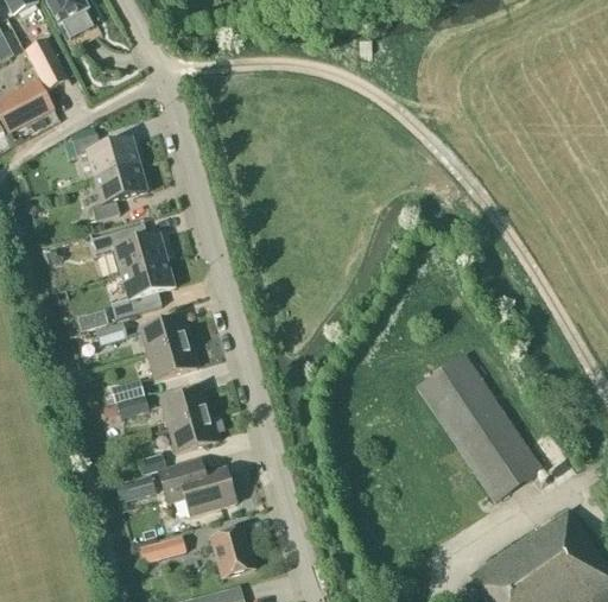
[(38,4),(36,0),(5,0),(13,17),(38,4)]
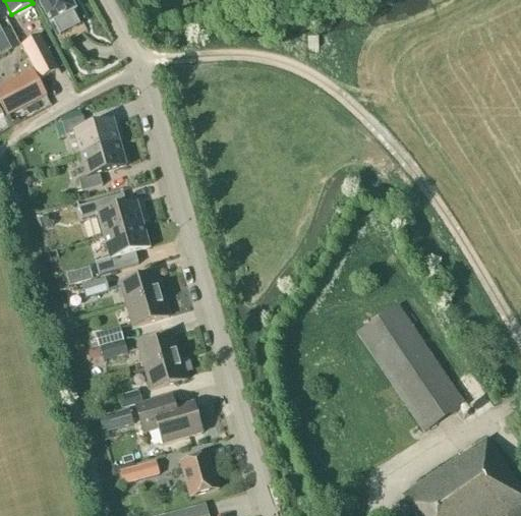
[(39,0),(50,20),(52,19),(59,34),(79,22),(72,8),(75,7),(71,0),(39,0)]
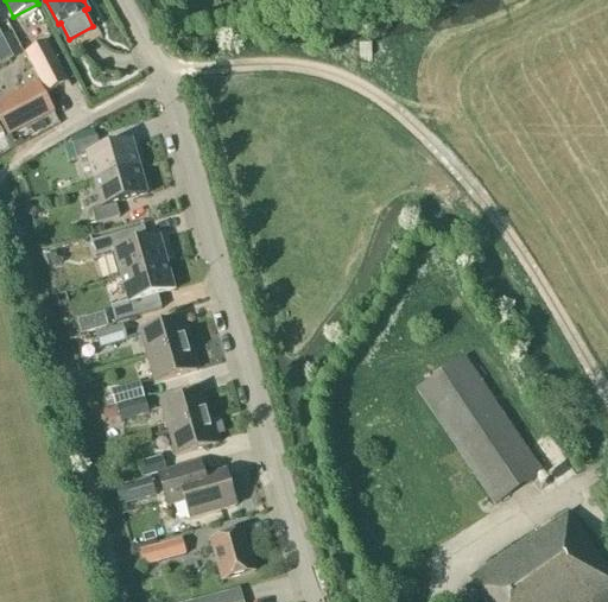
[(69,78),(48,37),(26,49),(46,89),(69,78)]
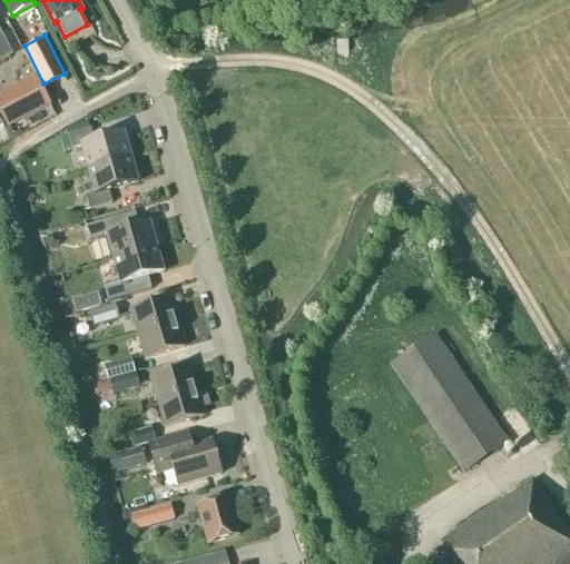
[(336,50),(347,50),(347,39),(336,39),(336,50)]
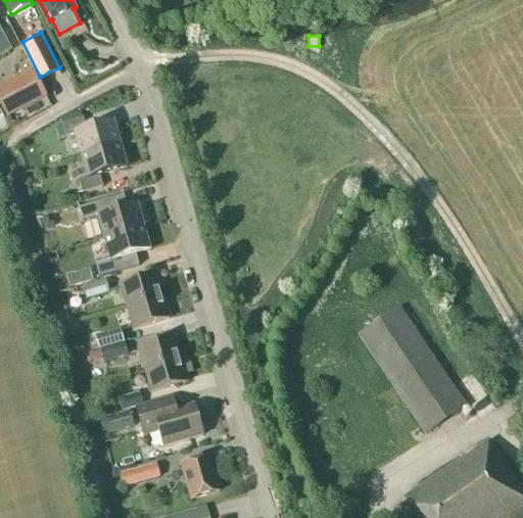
[(0,83),(0,102),(6,114),(47,94),(33,66),(0,83)]
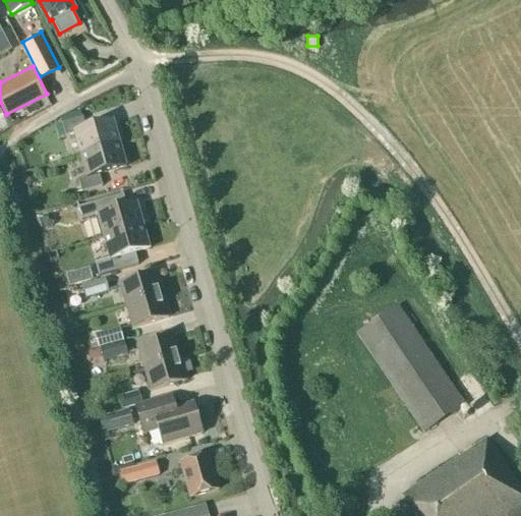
[(80,152),(119,140),(113,118),(85,126),(82,114),(62,120),(65,132),(74,130),(80,152)]
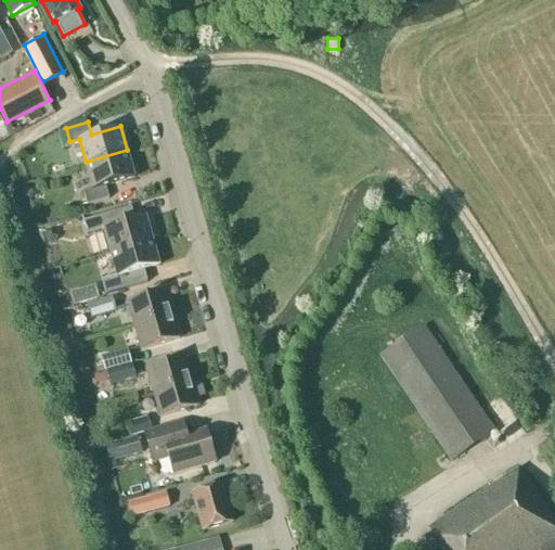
[(133,174),(127,150),(86,162),(92,186),(82,188),(87,201),(108,194),(105,182),(133,174)]
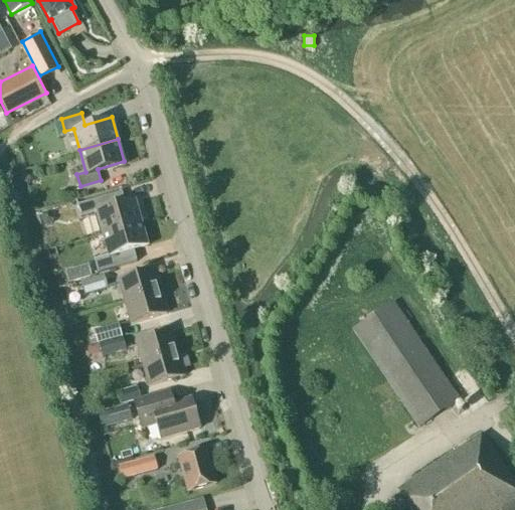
[(63,200),(78,197),(75,185),(60,189),(63,200)]
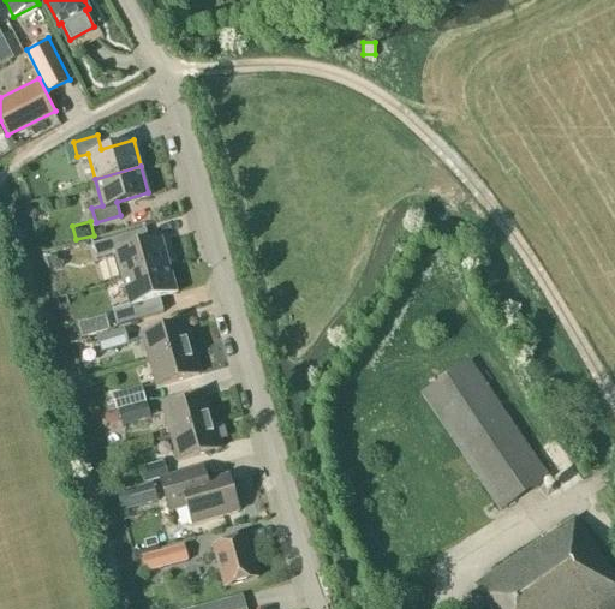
[(123,276),(168,263),(161,237),(129,245),(125,232),(101,239),(105,252),(114,250),(123,276)]
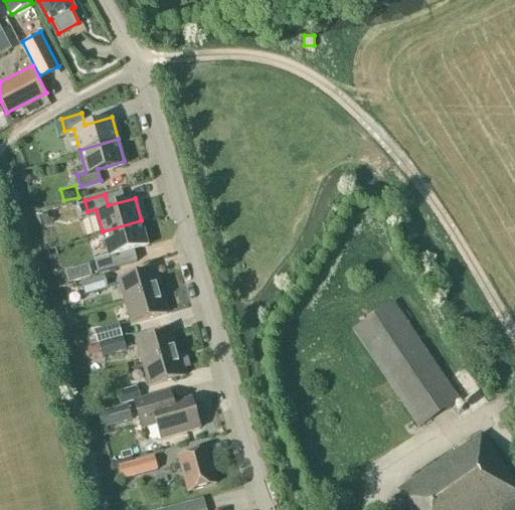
[(147,242),(141,220),(103,231),(109,253),(100,256),(104,268),(124,262),(121,250),(147,242)]
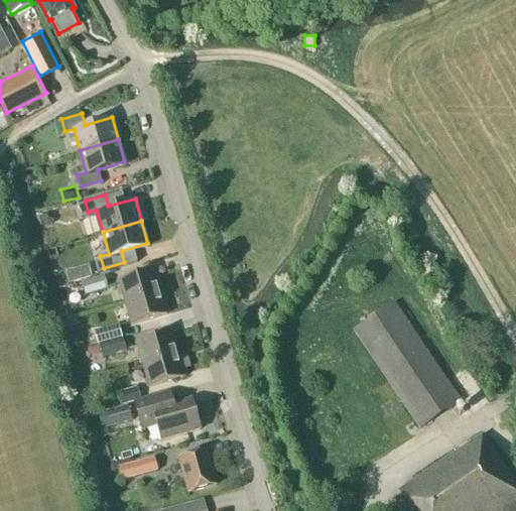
[(79,265),(82,276),(92,274),(88,262),(79,265)]
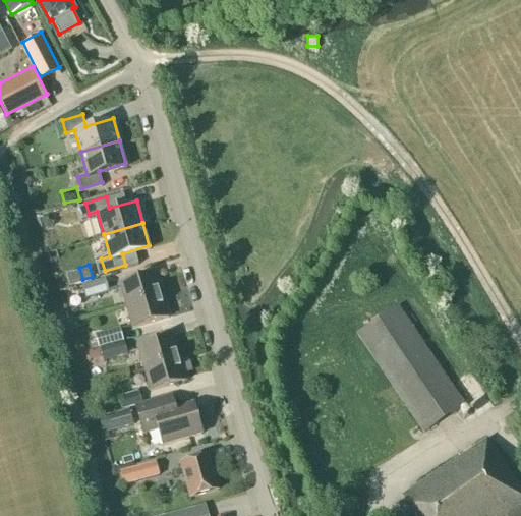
[(126,303),(162,293),(156,271),(119,282),(126,303)]
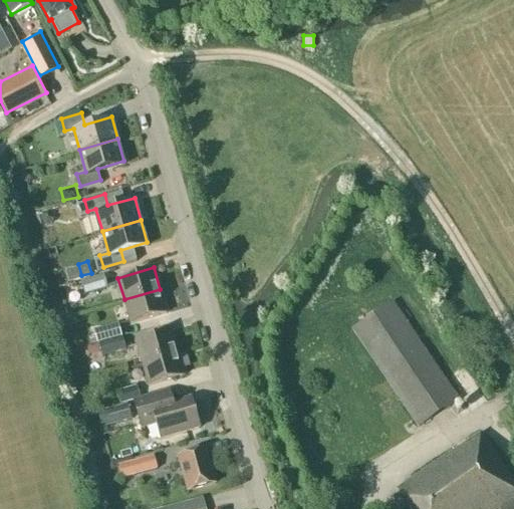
[(84,291),(107,284),(103,271),(80,278),(84,291)]
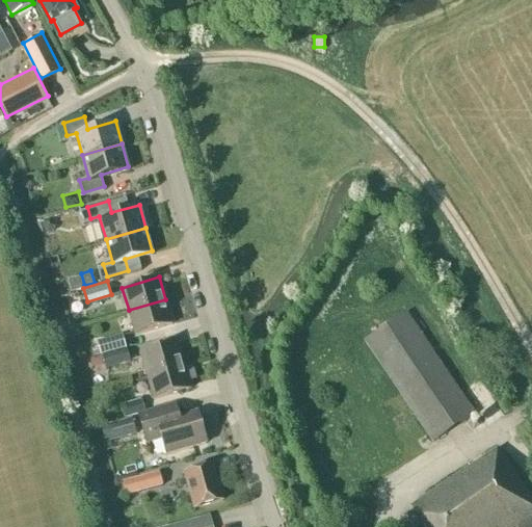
[(173,321),(165,299),(129,310),(135,332),(173,321)]
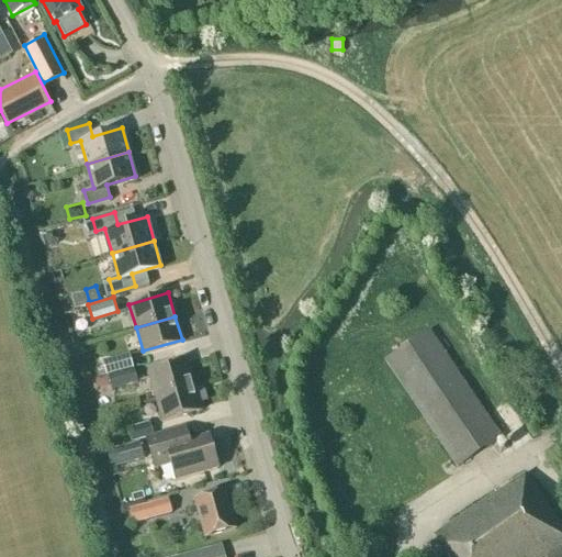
[(457,464),(501,434),(429,327),(385,357),(457,464)]
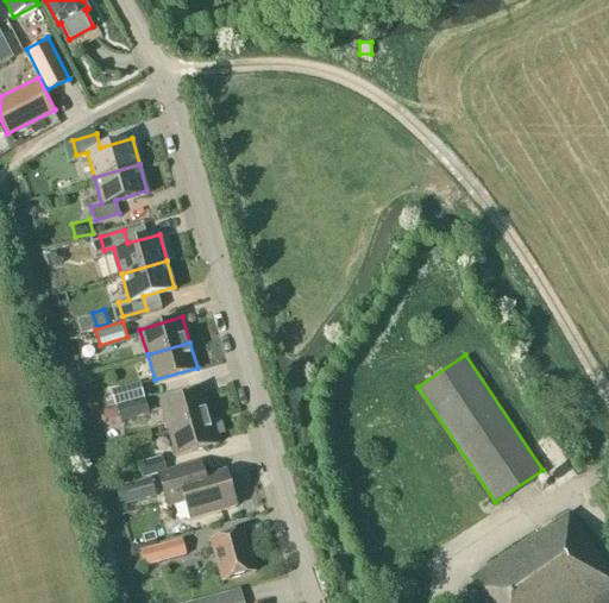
[(139,379),(112,387),(104,389),(108,403),(117,401),(144,394),(139,379)]
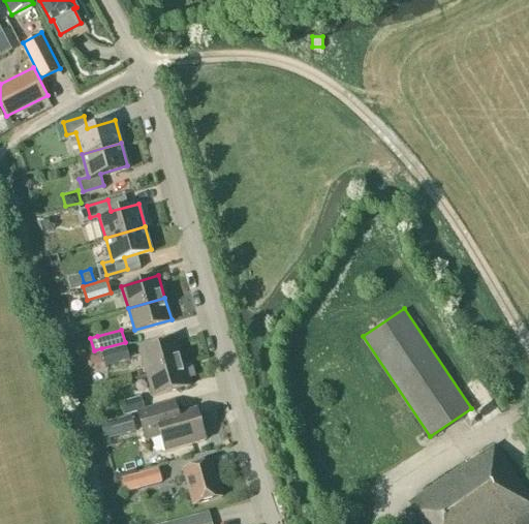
[(146,372),(183,361),(177,339),(139,349),(146,372)]
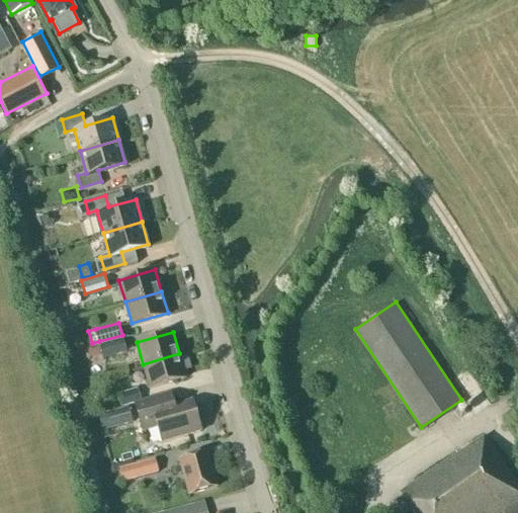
[(126,349),(122,337),(99,344),(103,355),(126,349)]
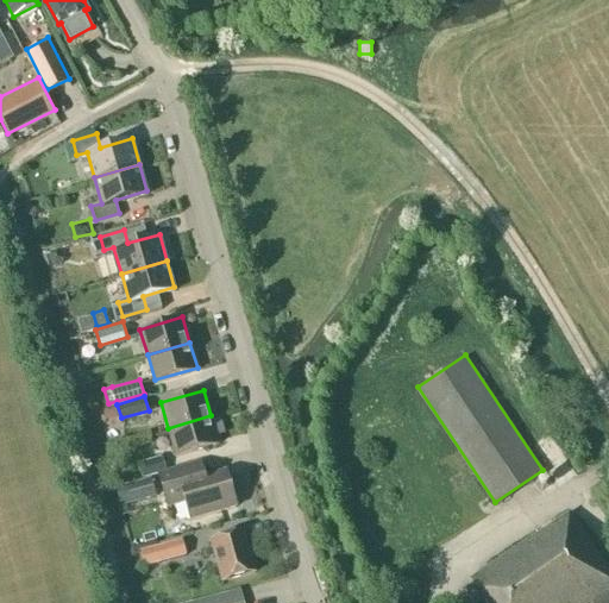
[(218,441),(211,415),(168,428),(175,453),(218,441)]
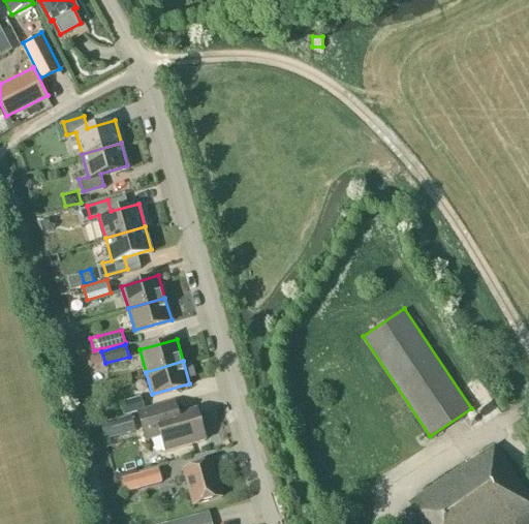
[(120,399),(124,412),(144,406),(141,394),(120,399)]
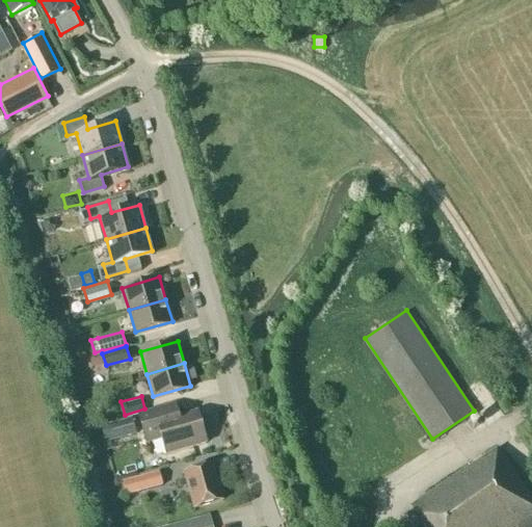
[(206,440),(197,410),(175,416),(170,402),(138,412),(147,440),(161,435),(166,451),(206,440)]
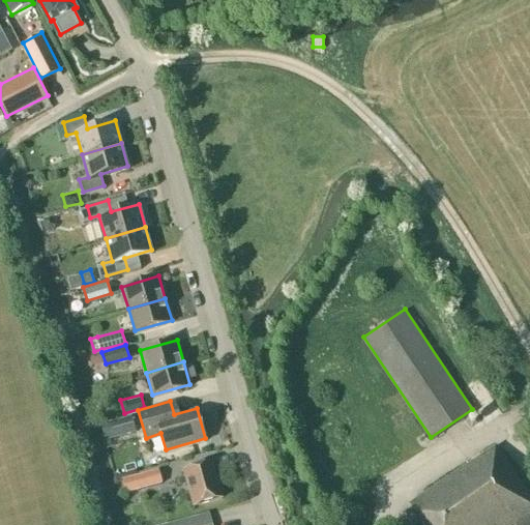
[(115,418),(120,434),(135,430),(130,413),(115,418)]
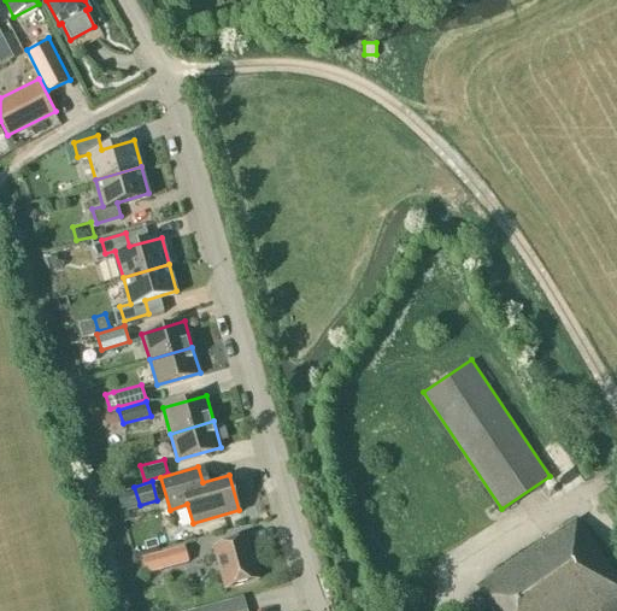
[(616,610),(616,579),(576,517),(475,583),(493,610),(591,610),(599,605),(603,610),(616,610)]
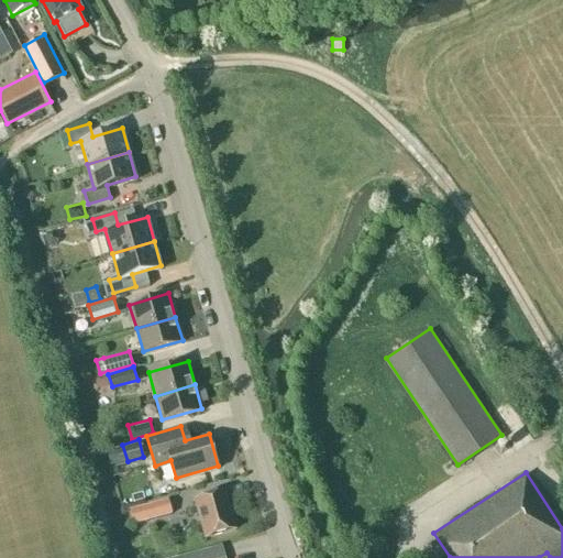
[(235,526),(224,489),(196,498),(206,535),(235,526)]
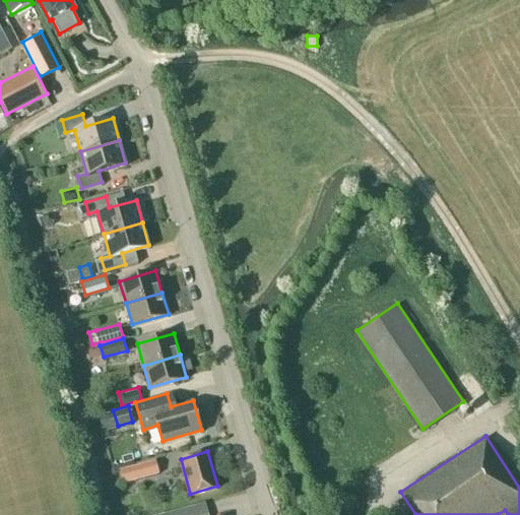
[(160,470),(156,457),(132,464),(136,477),(160,470)]
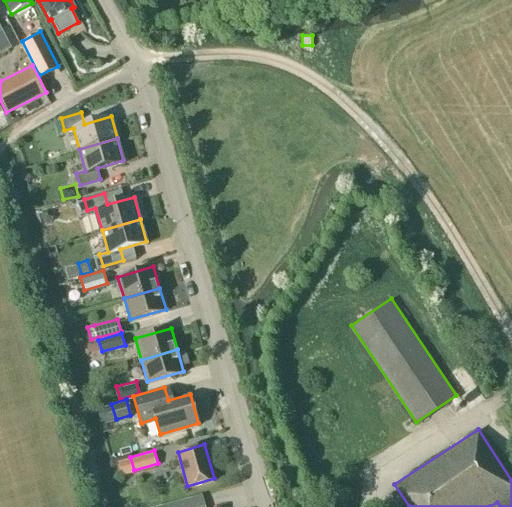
[(205,506),(201,492),(163,503),(163,506),(205,506)]
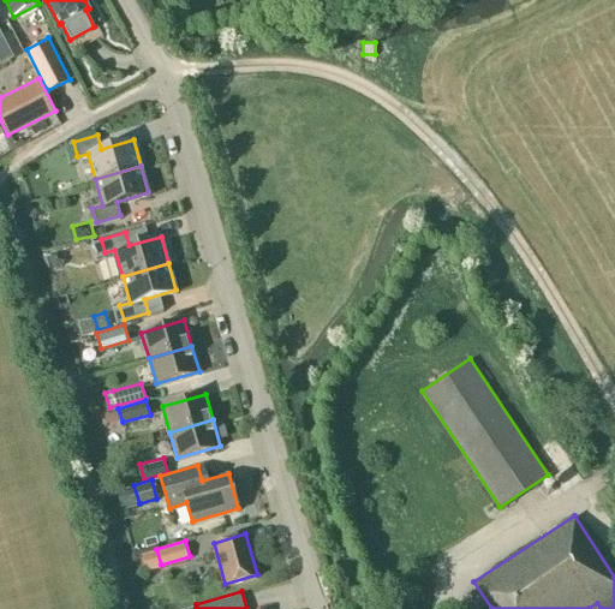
All buildings are outlined.
